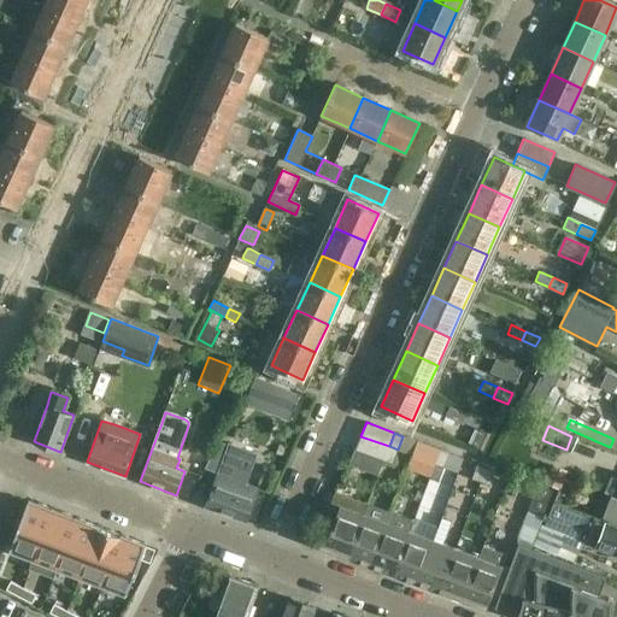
[(389,446),(360,436),(354,450),(393,464),(398,450),(389,446)]
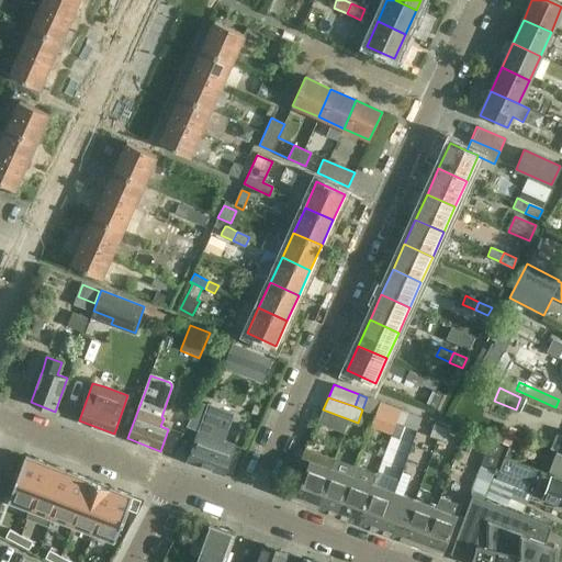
[(209,403),(188,460),(224,474),(235,445),(223,439),(233,413),(209,403)]
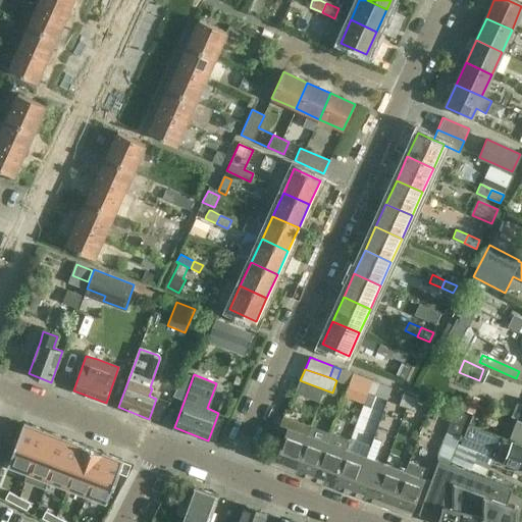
[(368,393),(372,380),(365,378),(360,389),(368,393)]
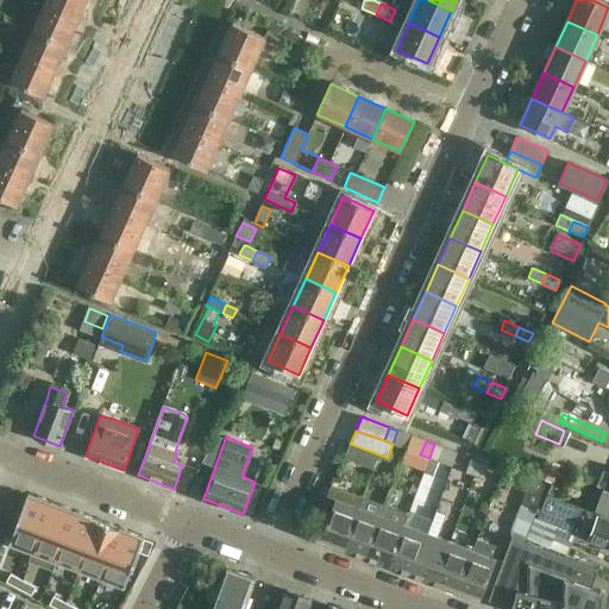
[(434,444),(429,458),(438,462),(443,447),(434,444)]
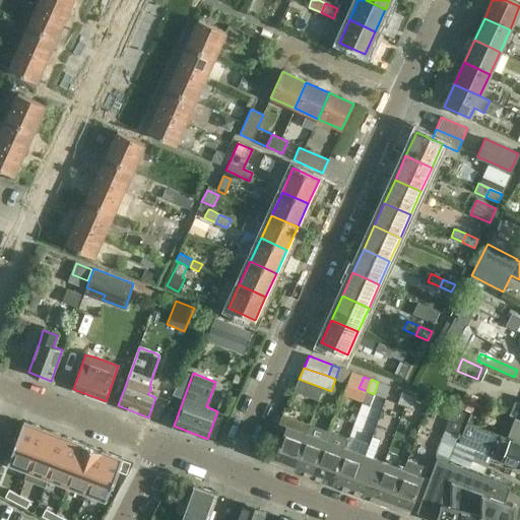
[(405,406),(409,394),(402,391),(397,403),(405,406)]
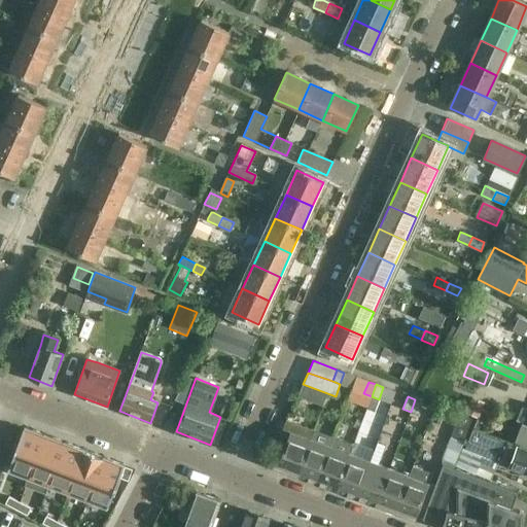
[(415,399),(411,412),(418,415),(423,402),(415,399)]
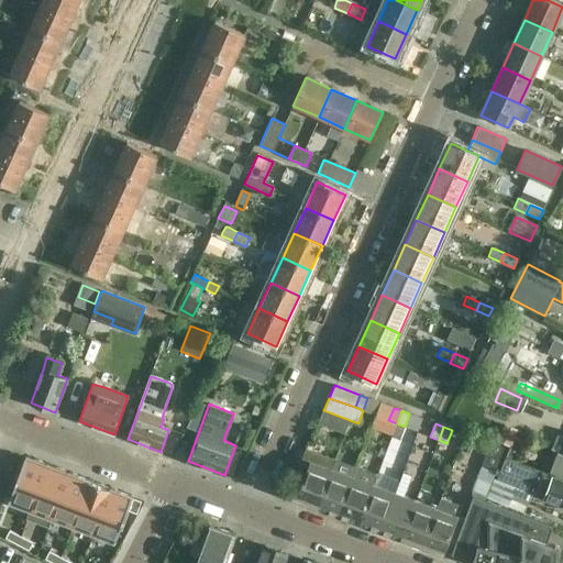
[(496,442),(510,448),(514,439),(516,434),(501,429),(496,442)]
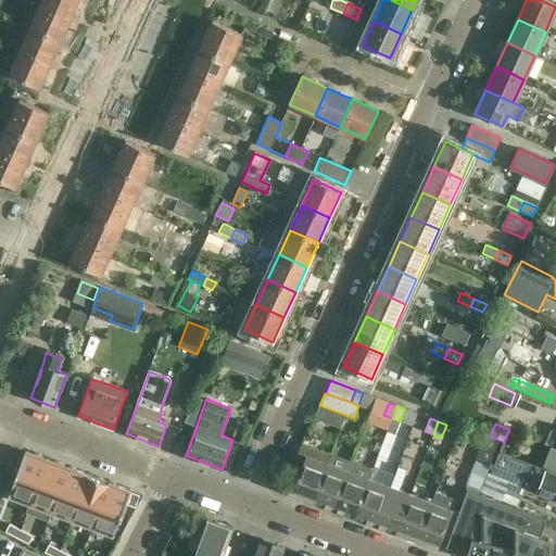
[(470,428),(467,439),(477,442),(480,431),(470,428)]
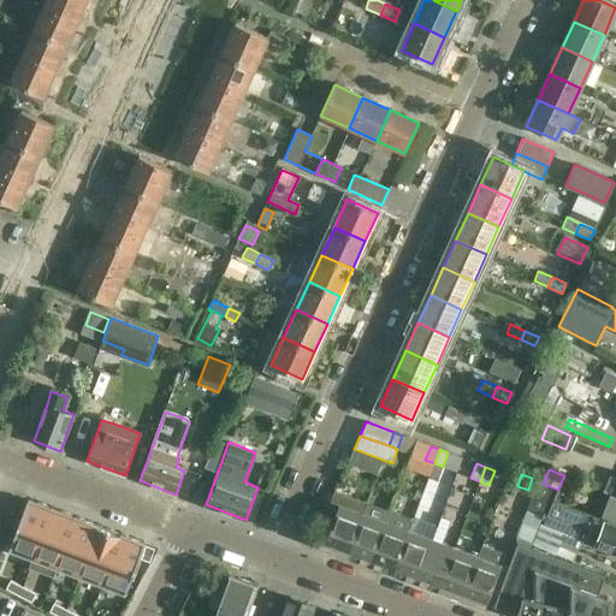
[(615,478),(610,477),(604,492),(610,495),(615,496),(615,478)]
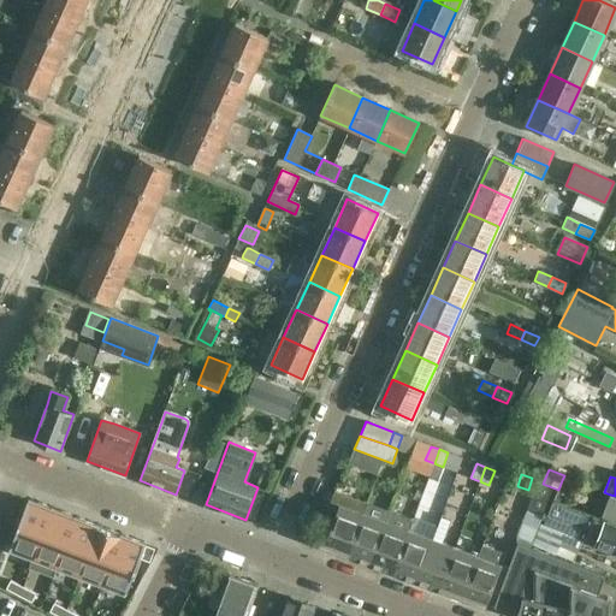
[(554,502),(566,507),(574,485),(562,480),(558,490),(554,502)]
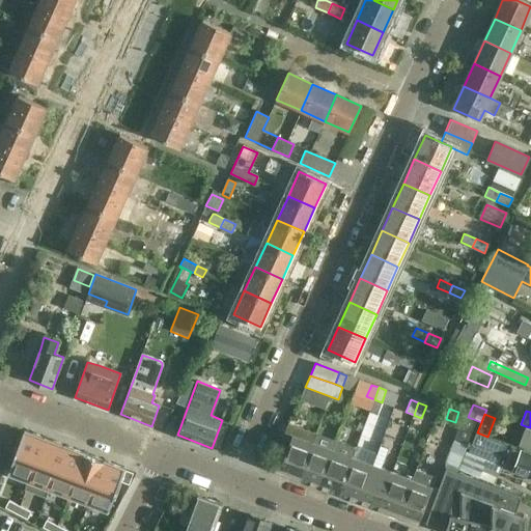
[(463,417),(453,439),(468,445),(476,422),(463,417)]
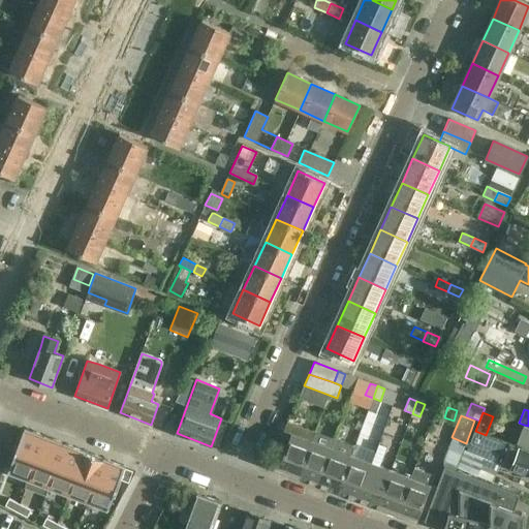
[(298,478),(312,441),(315,432),(287,422),(283,431),(291,434),(285,450),(281,448),(274,469),(298,478)]
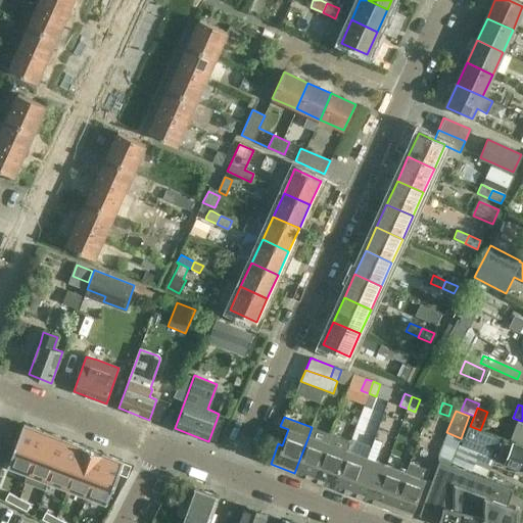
[(522,421),(518,420),(511,435),(522,440),(522,421)]
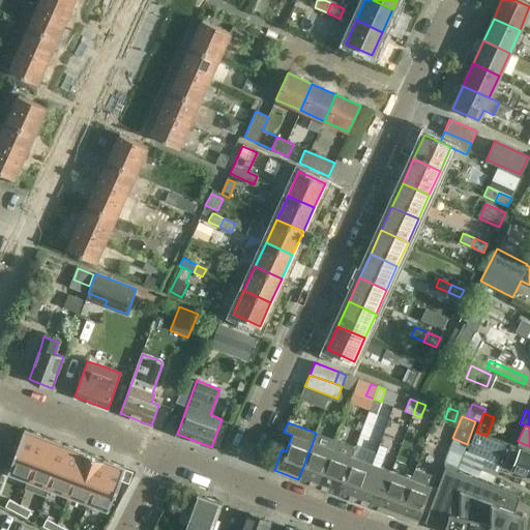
[(29,480),(45,438),(24,431),(8,472),(28,479),(29,480)]
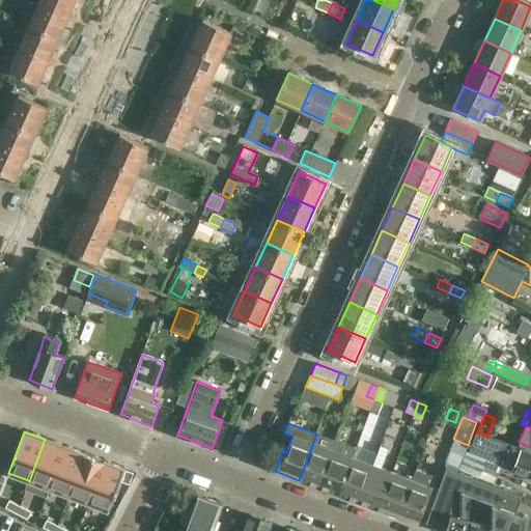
[(530,453),(506,444),(487,437),(477,432),(468,452),(460,469),(459,471),(478,478),(485,458),(530,476),(530,453)]
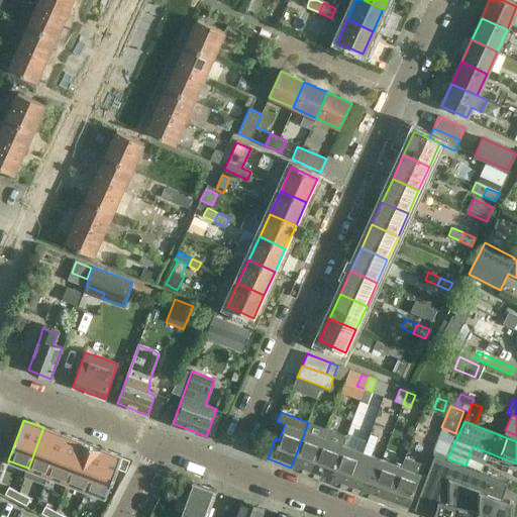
[(27,468),(24,477),(45,485),(48,476),(47,476),(63,435),(43,427),(28,469),(27,468)]
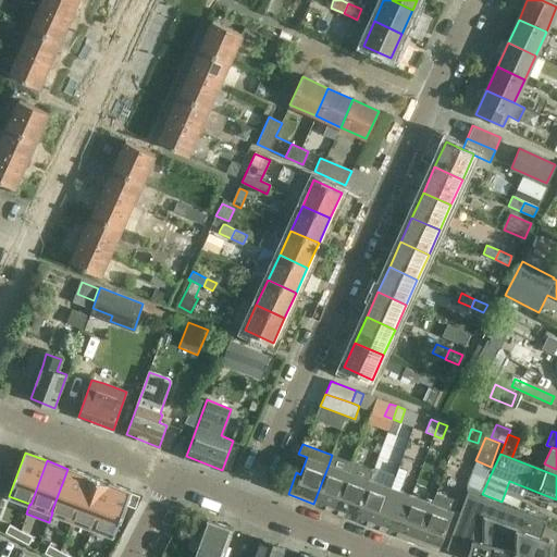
[(480,493),(482,494),(483,492),(491,474),(487,473),(491,467),(475,460),(466,486),(468,492),(480,495),(480,493)]
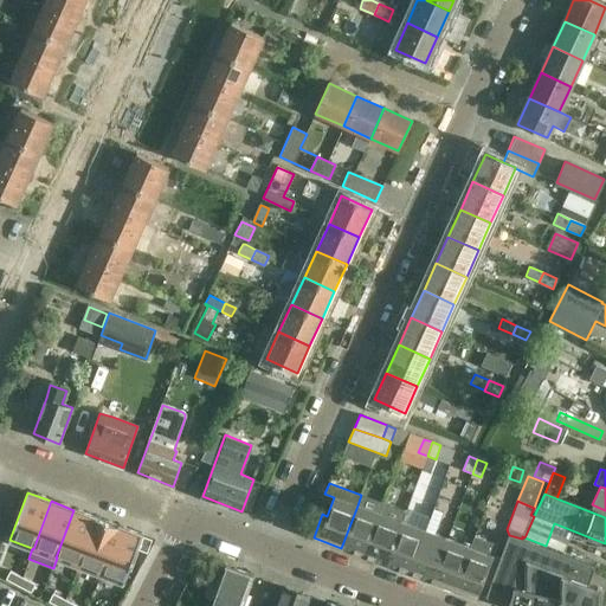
[(363,556),(386,565),(403,522),(406,511),(384,503),(380,514),(363,556)]
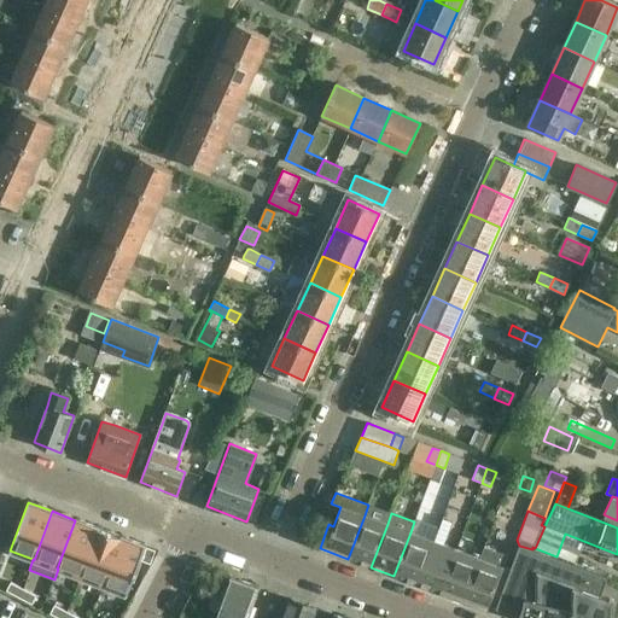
[(348,559),(371,567),(388,524),(365,516),(348,559)]
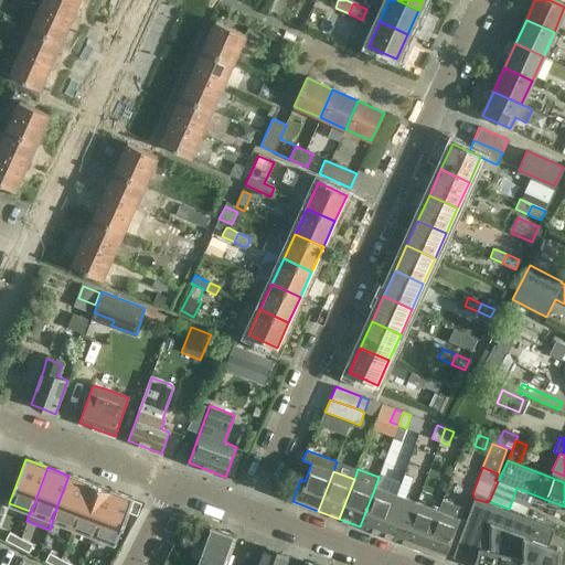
[(73,528),(89,483),(68,476),(52,520),(53,520),(73,528)]
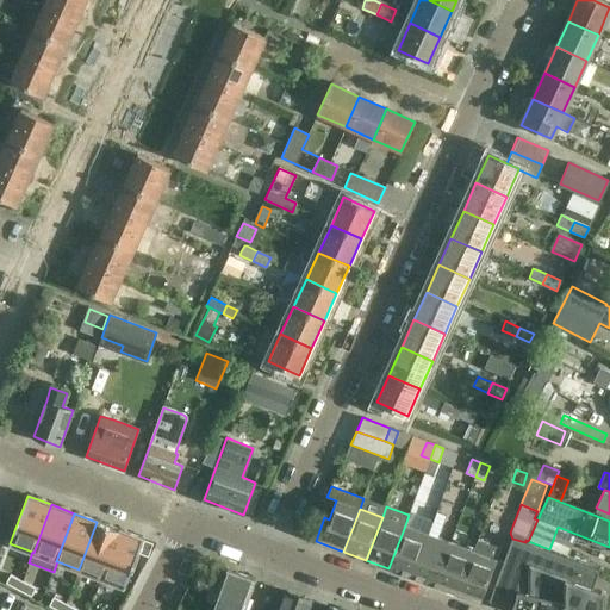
[(101,578),(119,530),(97,522),(79,570),(101,578)]
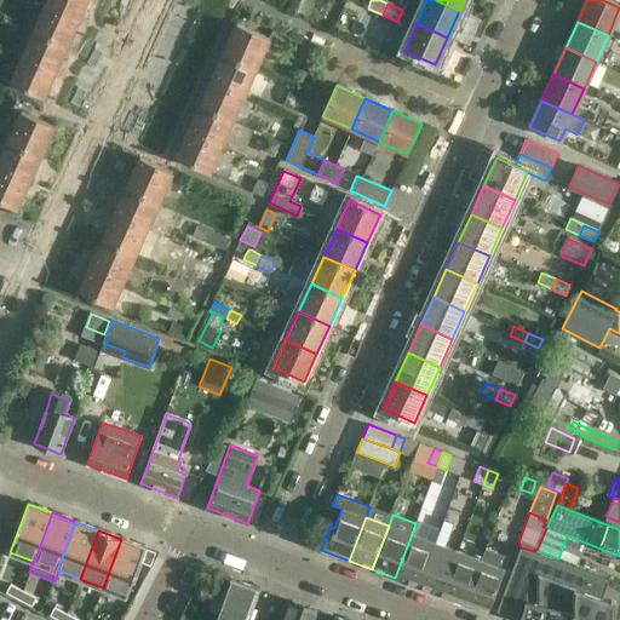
[(395,578),(419,586),(435,543),(412,534),(395,578)]
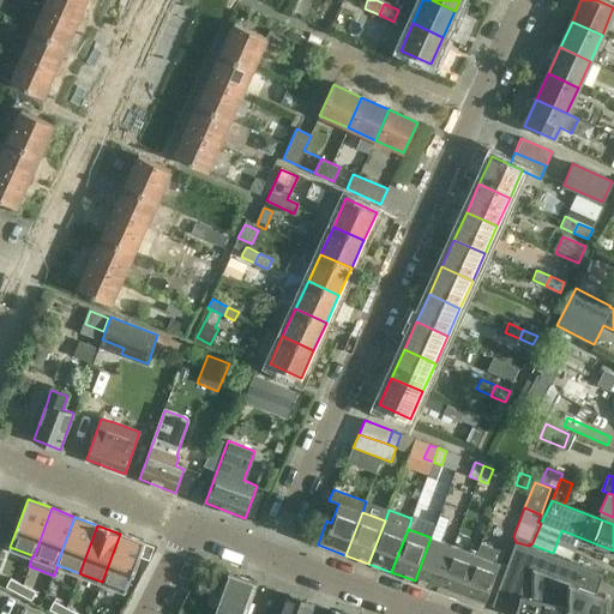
[(145,542),(120,534),(102,582),(126,591),(145,542)]
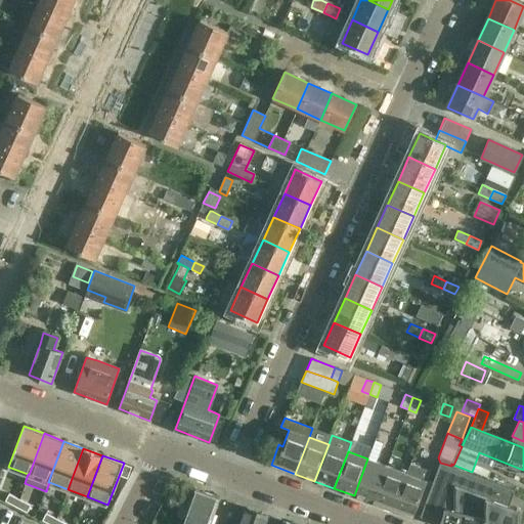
[(354,495),(374,503),(387,466),(367,459),(354,495)]
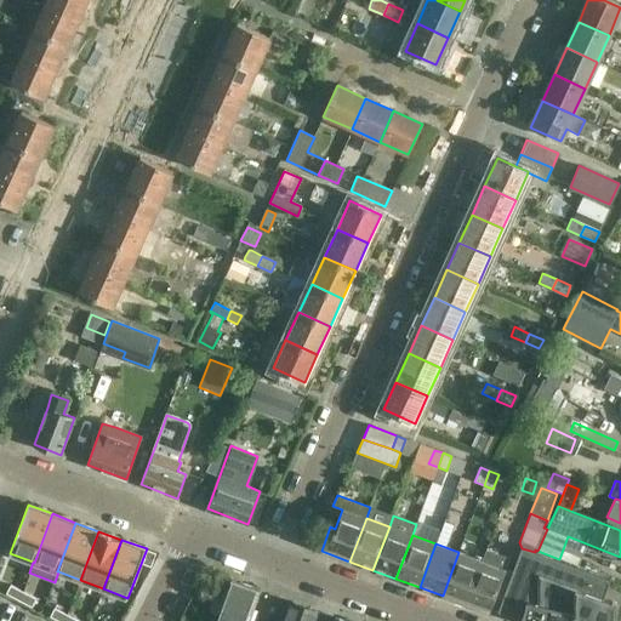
[(519,620),(600,620),(602,619),(608,620),(609,620),(610,611),(613,602),(610,602),(610,603),(603,599),(610,581),(535,552),(522,548),(497,611),(520,620),(519,620)]
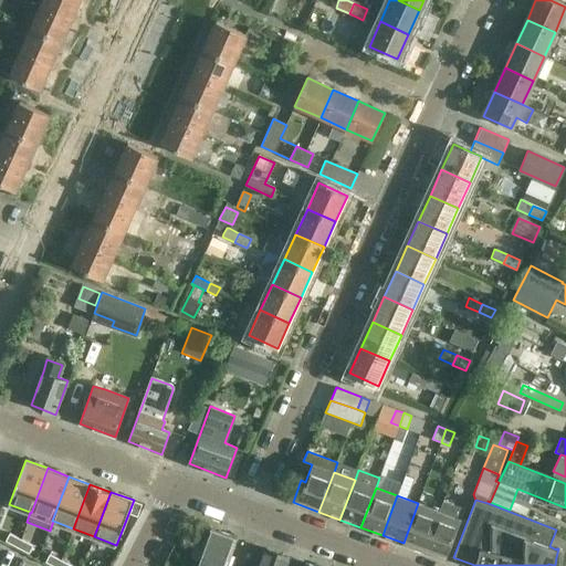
[(439,511),(425,551),(446,559),(461,520),(450,515),(453,505),(443,501),(439,511)]
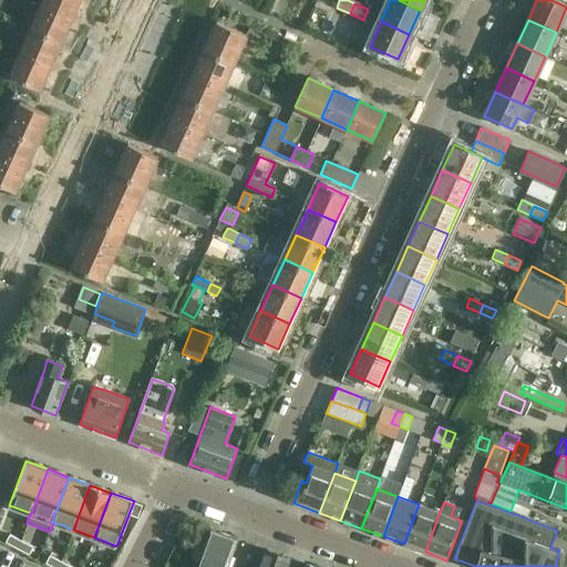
[(404,544),(425,552),(440,512),(419,504),(404,544)]
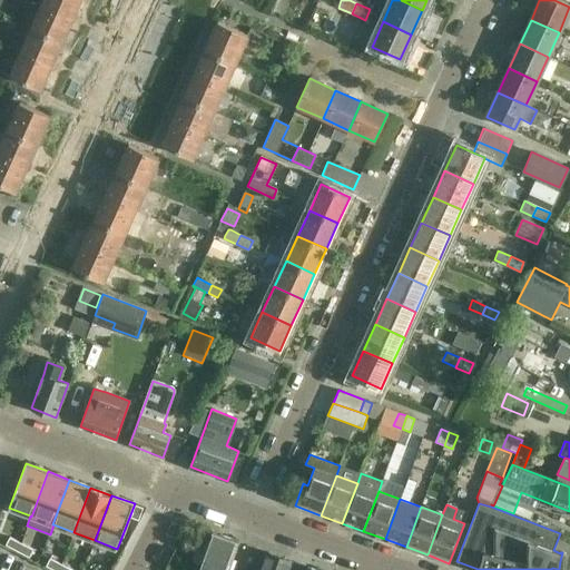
[(228,569),(238,542),(216,533),(202,569),(228,569)]
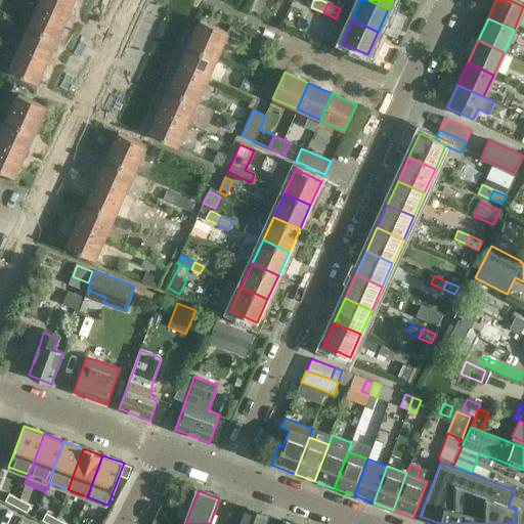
[(8,494),(5,501),(15,507),(19,499),(8,494)]
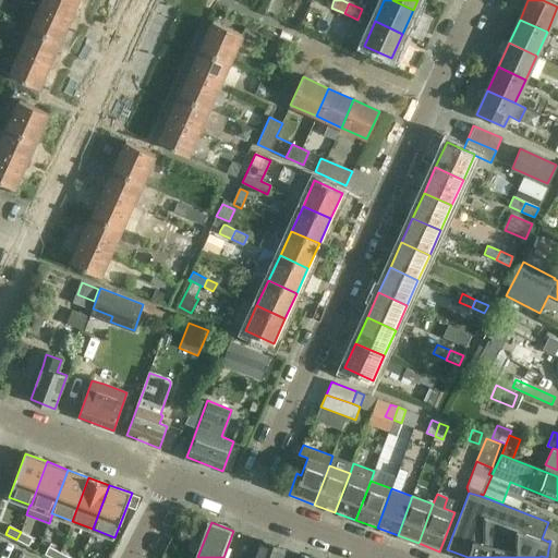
[(21,532),(16,540),(28,546),(33,538),(21,532)]
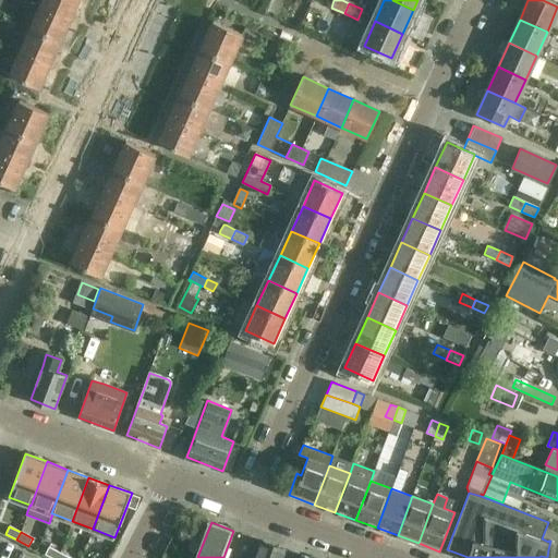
[(282,557),(286,550),(263,542),(256,557),(282,557)]
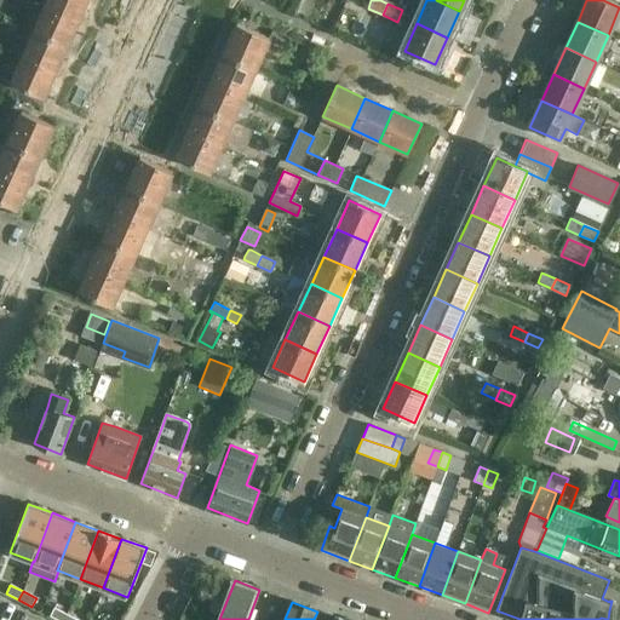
[(55,608),(50,616),(57,619),(63,619),(67,614),(55,608)]
